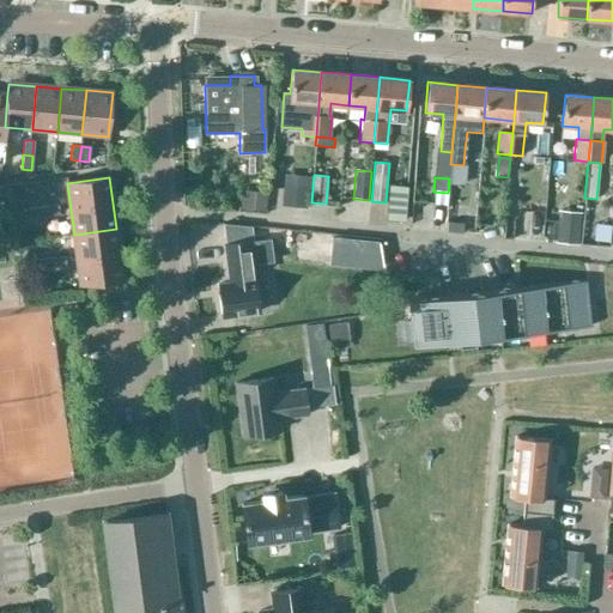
[(388,186),(387,220),(405,222),(407,187),(388,186)]
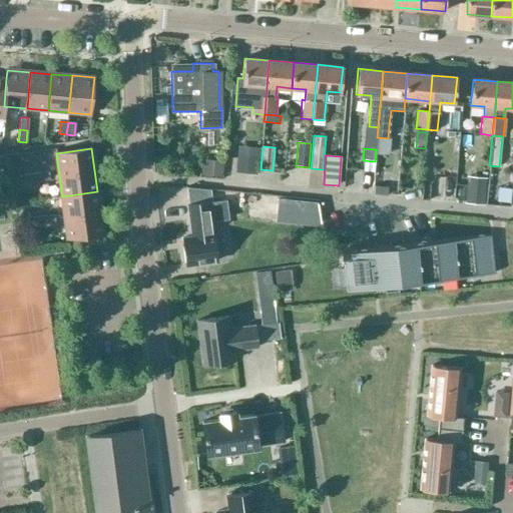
[(236,157),(235,171),(254,173),(257,158),(236,157)]
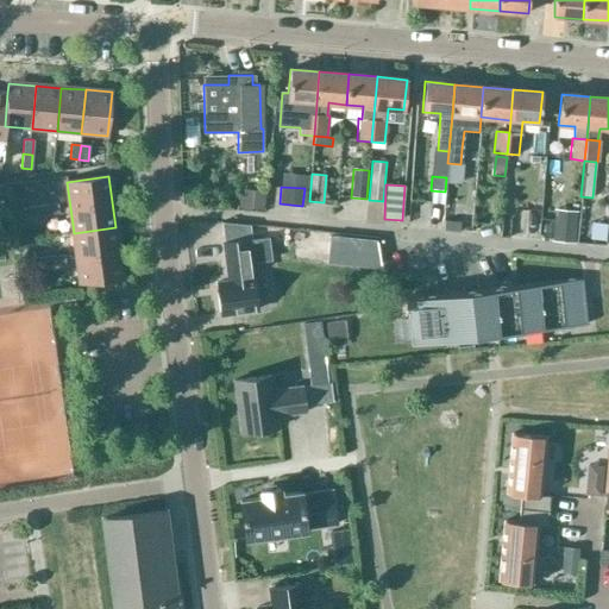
[(264,208),(267,192),(242,189),(239,206),(264,208)]
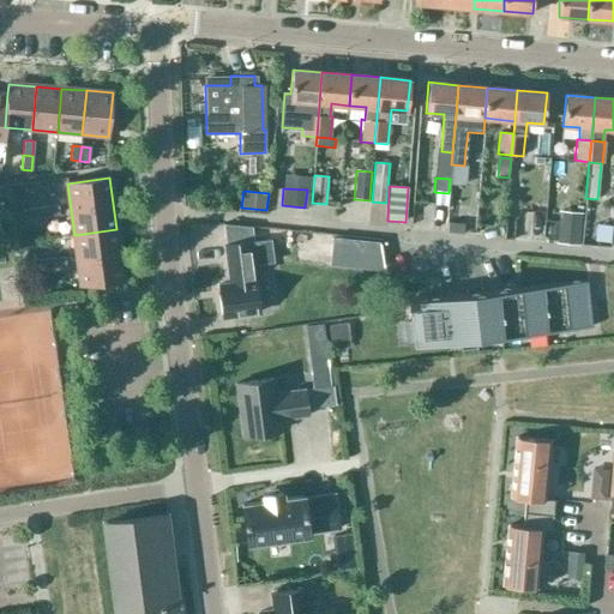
[(44,217),(60,215),(59,206),(44,208),(44,217)]
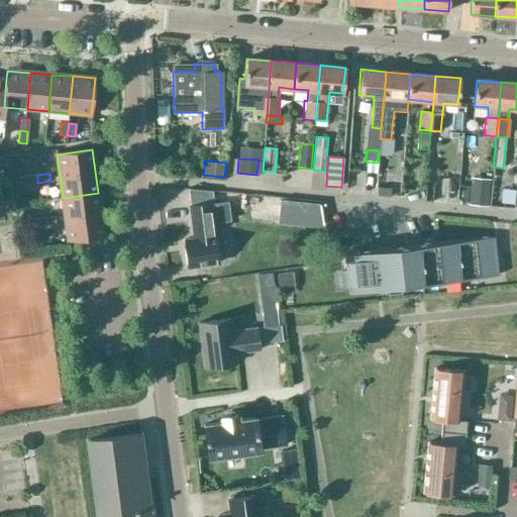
[(25,184),(37,183),(37,175),(24,177),(25,184)]
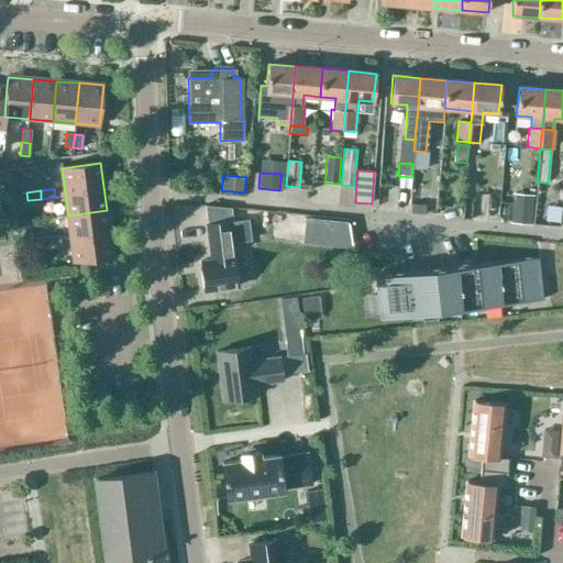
[(410,203),(410,212),(424,213),(426,205),(410,203)]
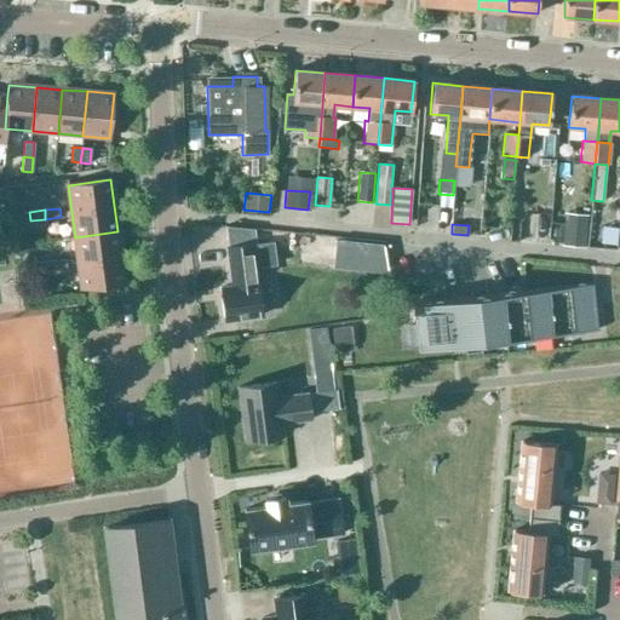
[(566,225),(563,245),(584,246),(586,227),(566,225)]
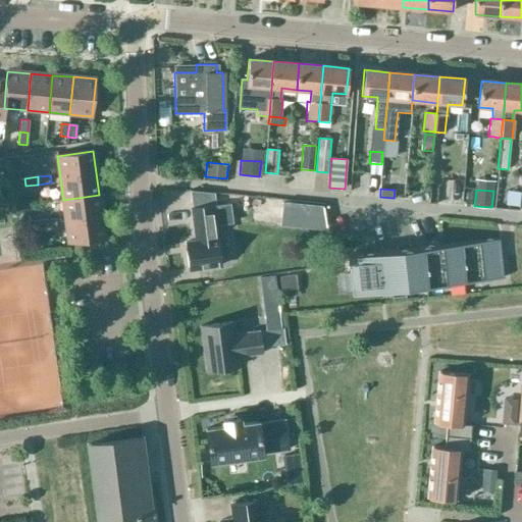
[(99,195),(63,200),(68,245),(105,240),(99,195)]
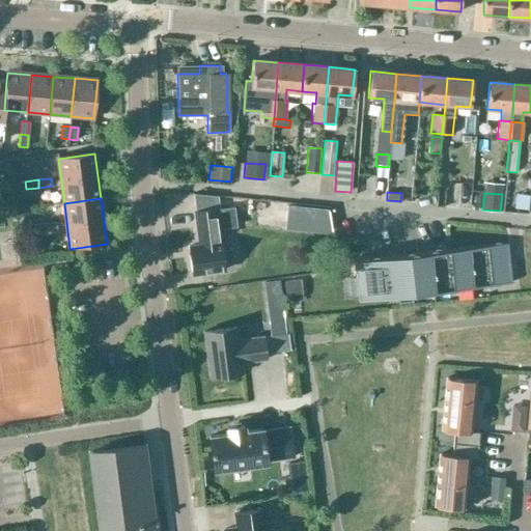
[(288,205),(286,227),(331,231),(328,210),(288,205)]
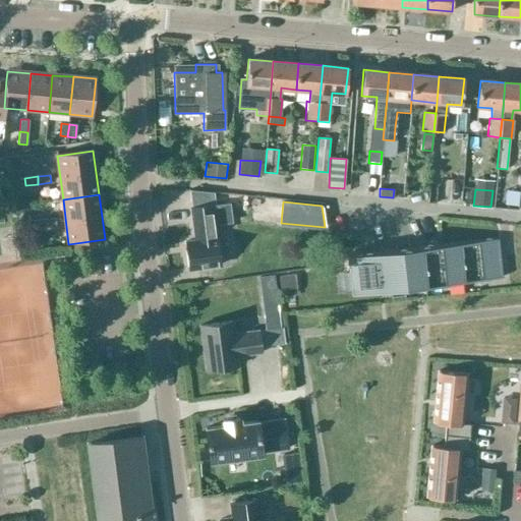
[(222,265),(217,235),(216,235),(215,224),(232,221),(229,203),(212,205),(212,204),(191,207),(196,240),(185,242),(189,269),(222,265)]
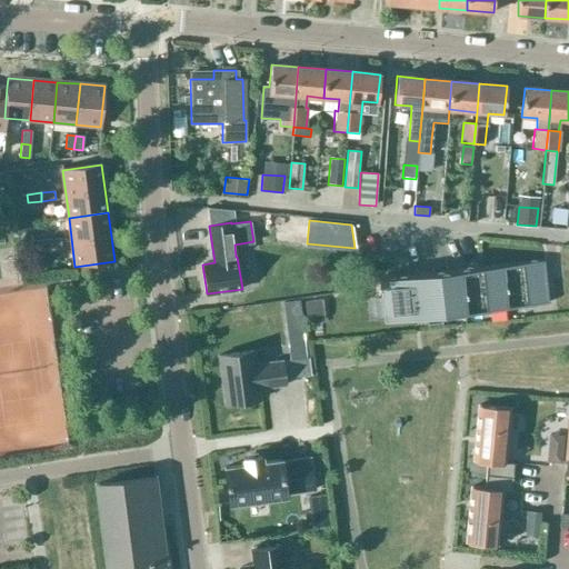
[(61,247),(60,238),(47,239),(48,249),(61,247)]
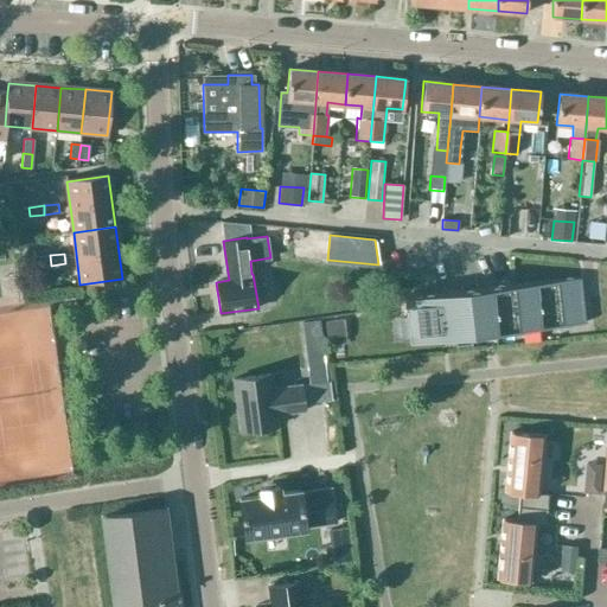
[(36,257),(37,267),(51,266),(50,255),(36,257)]
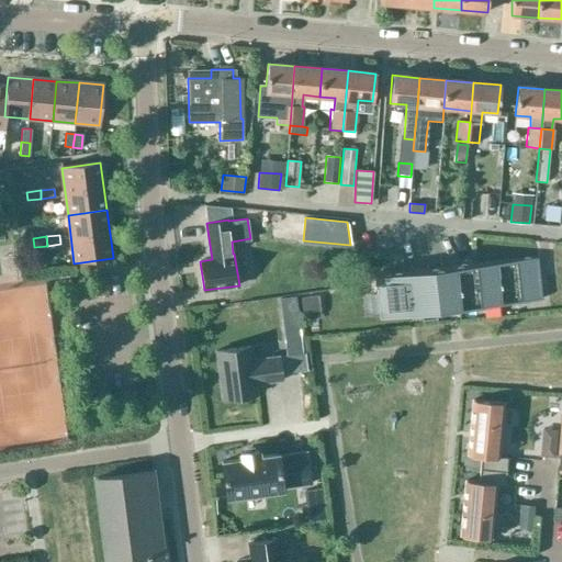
[(373,274),(378,316),(541,299),(537,257),(373,274)]
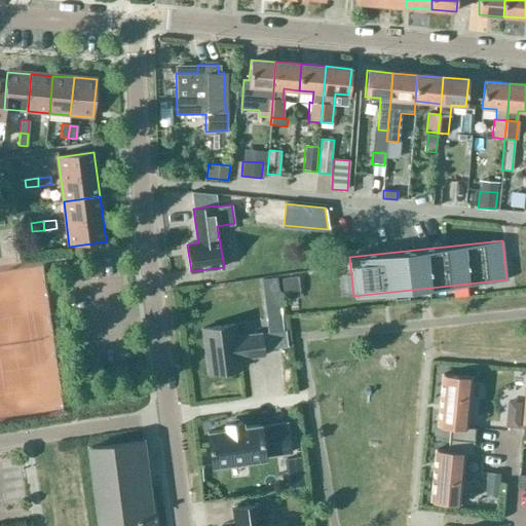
[(283,280),(285,296),(296,294),(294,278),(283,280)]
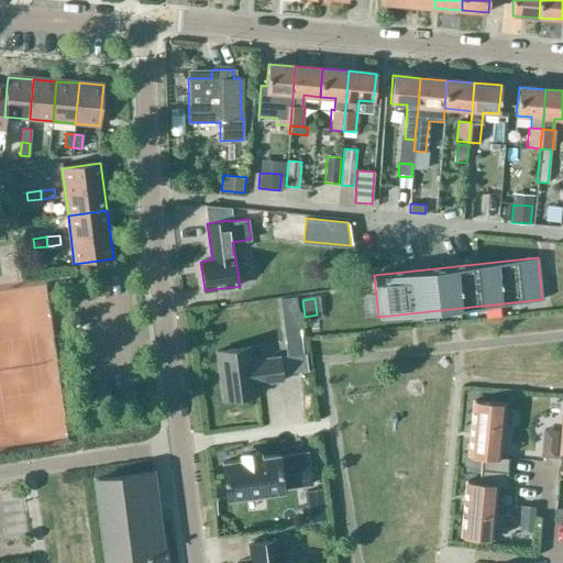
[(251,346),(216,352),(222,399),(257,395),(256,384),(283,381),(282,375),(279,357),(253,361),(251,346)]
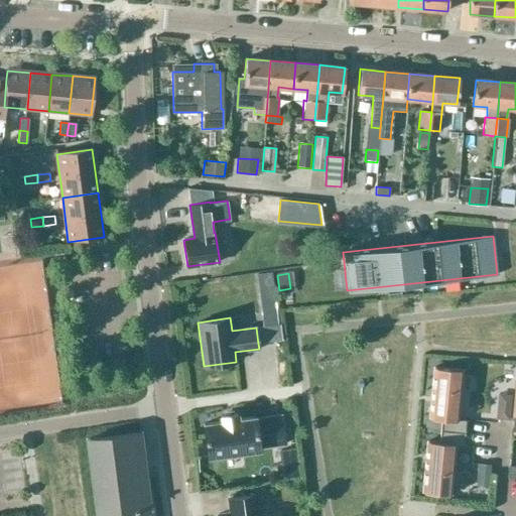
[(280,325),(256,328),(258,344),(282,341),(280,325)]
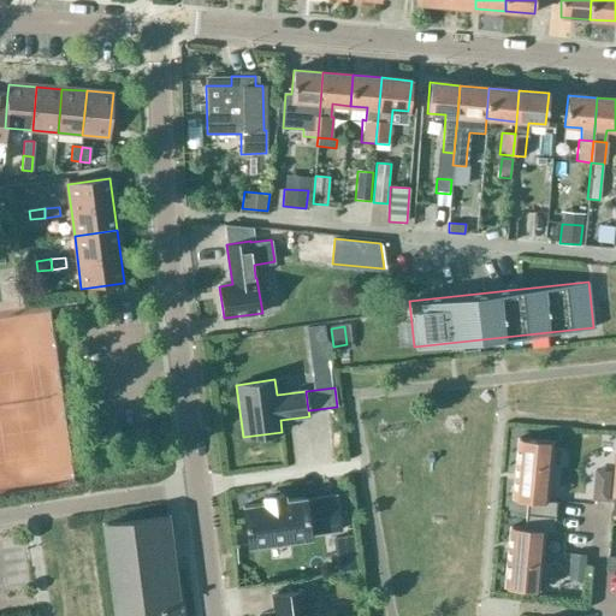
[(526,514),(555,516),(556,502),(546,501),(552,442),(517,439),(513,498),(527,499),(526,514)]
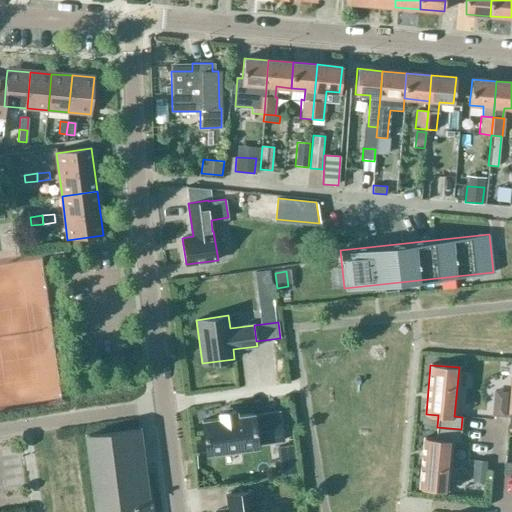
[(503,416),(504,404),(492,403),(491,415),(503,416)]
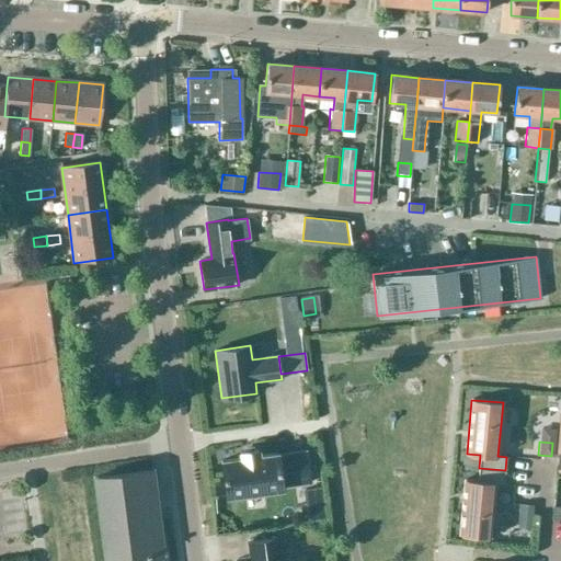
[(240,458),(221,460),(226,495),(245,493),(245,497),(263,495),(262,491),(282,488),(282,487),(310,483),(306,451),(277,455),(277,454),(259,456),(258,449),(239,451),(240,458)]
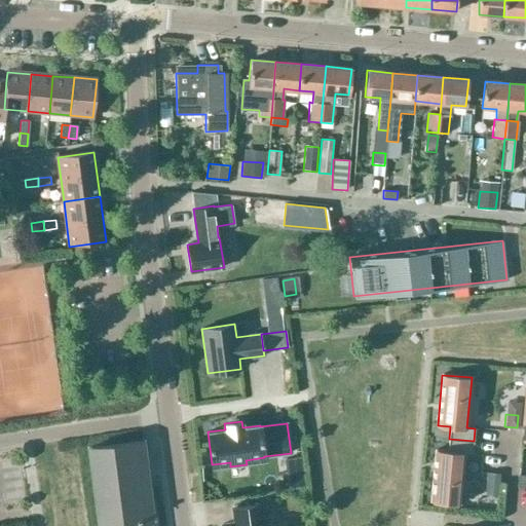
[(473,454),(474,441),(449,439),(448,451),(436,450),(430,500),(459,503),(464,453),(473,454)]
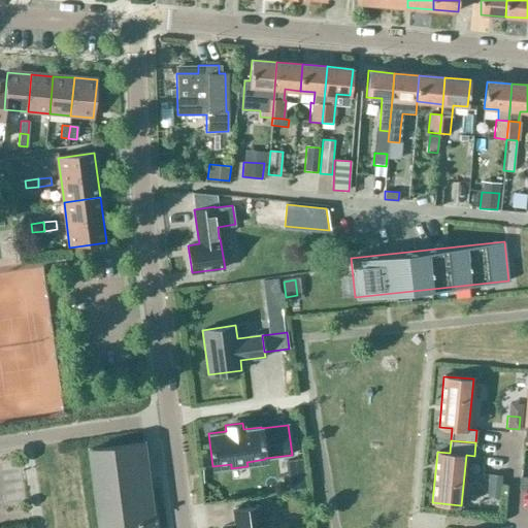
[(100,526),(101,526),(156,519),(153,502),(150,503),(142,442),(90,450),(100,526)]
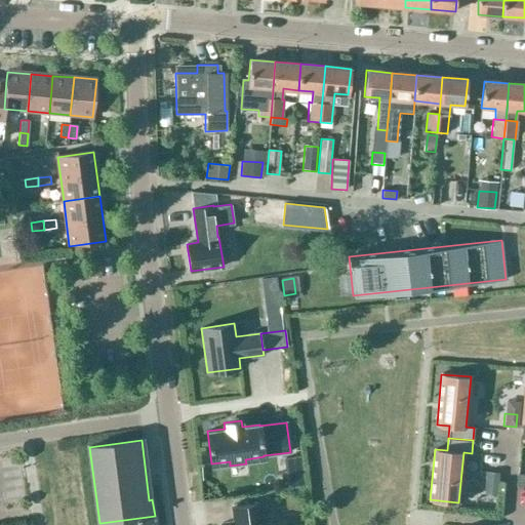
[(286,470),(300,468),(299,457),(285,458),(286,470)]
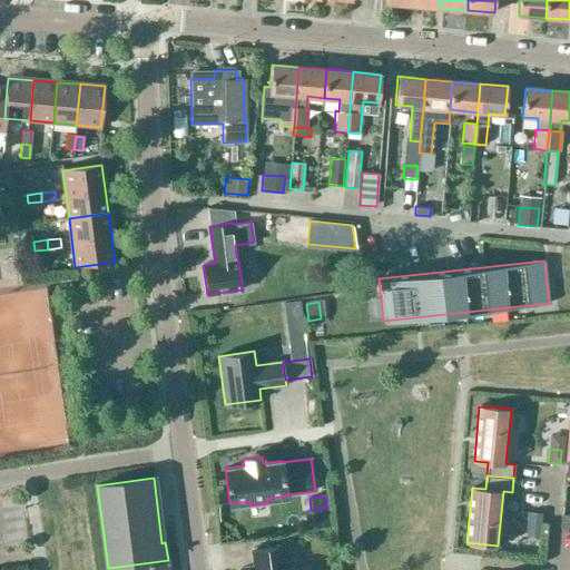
[(509,502),(509,511),(519,511),(520,502),(509,502)]
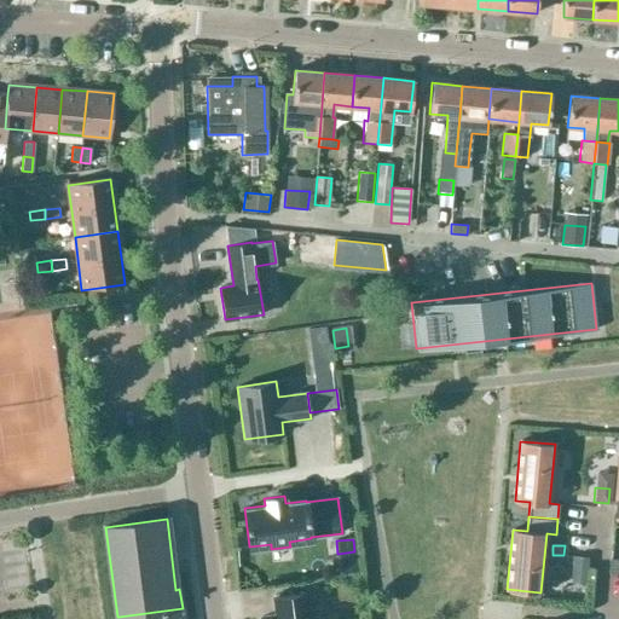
[(573,556),(572,568),(588,571),(589,557),(573,556)]
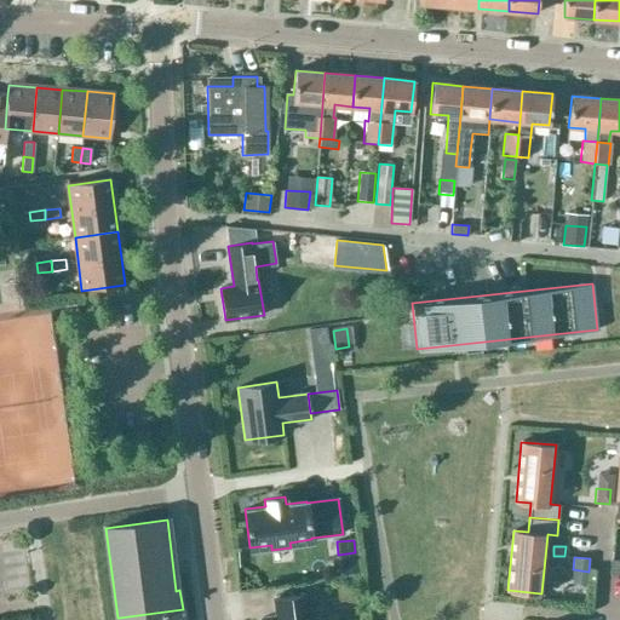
[(275,598),(277,616),(262,619),(260,619),(323,619),(319,619),(317,612),(308,613),(305,595),(275,598)]
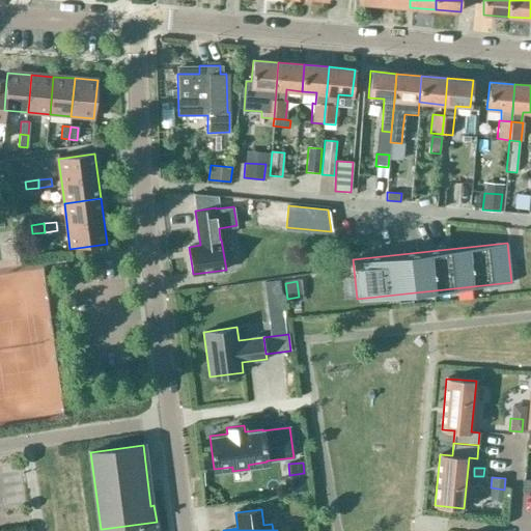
[(157,530),(157,522),(102,529),(102,530),(157,530)]
